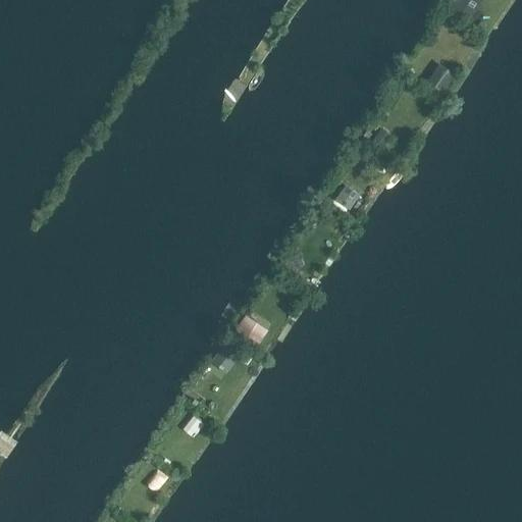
[(440,64),(428,83),(445,94),(457,75),(440,64)]
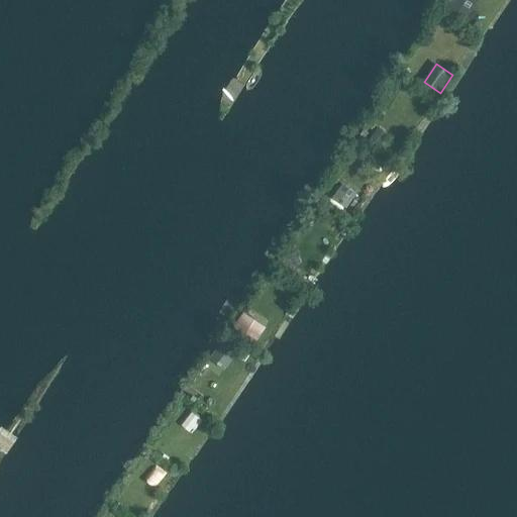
[(379,127),(371,139),(381,146),(389,134),(379,127)]
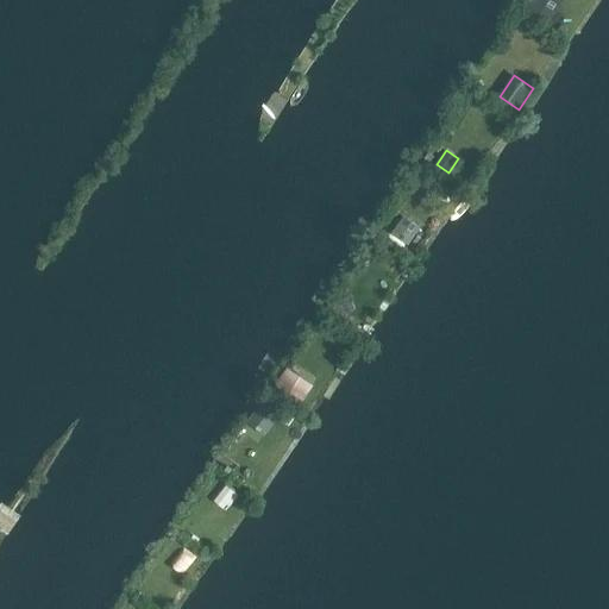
[(421,175),(415,183),(425,189),(429,180),(421,175)]
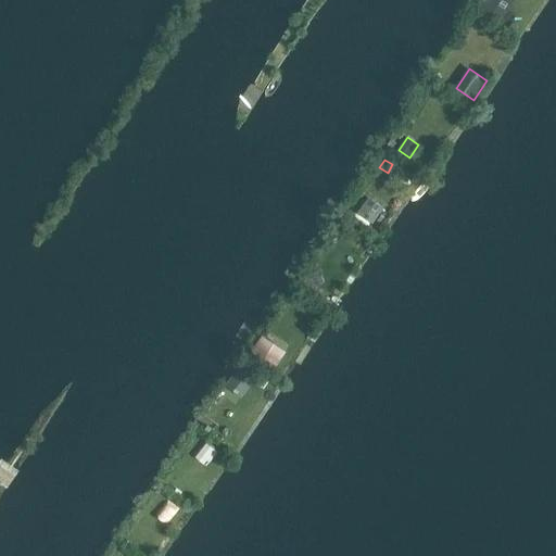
[(369,198),(358,214),(374,225),(384,209),(369,198)]
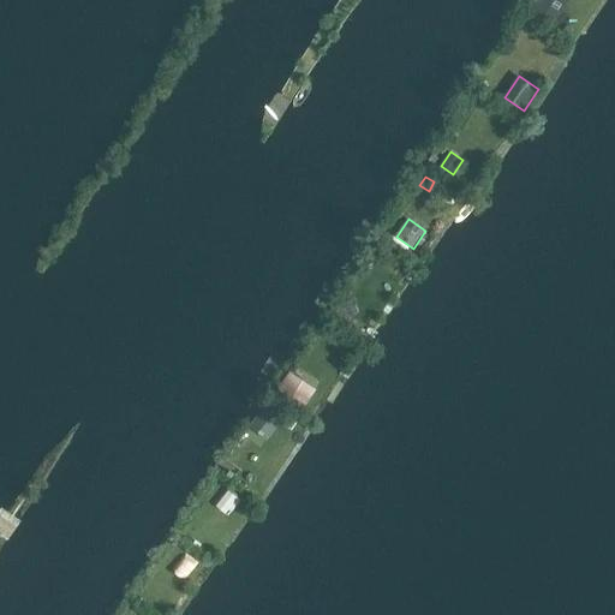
[(356,297),(335,302),(340,318),(359,312),(356,297)]
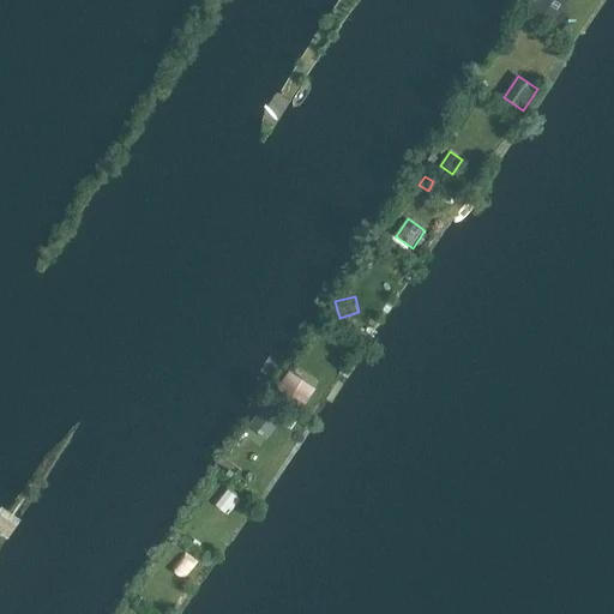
[(290,372),(275,395),(302,413),(318,390),(290,372)]
